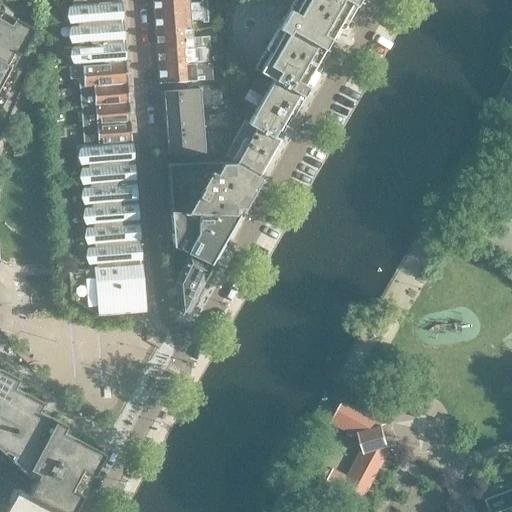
[(122,21),(121,1),(120,0),(72,0),(74,24),(122,21)]
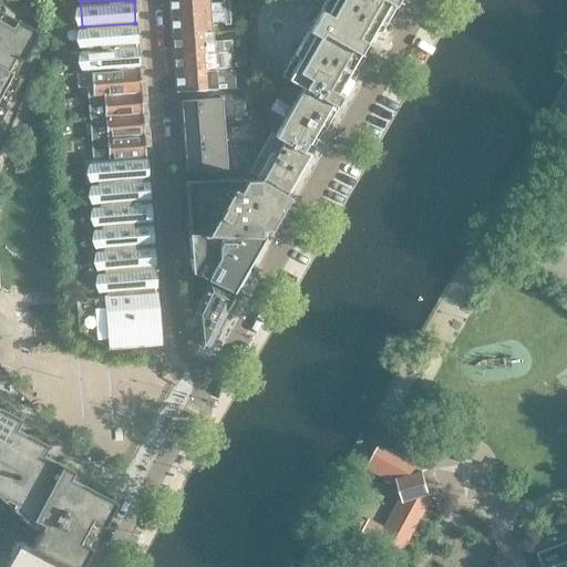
[(228,12),(228,2),(224,3),(223,2),(209,3),(208,0),(168,0),(171,16),(228,12)]
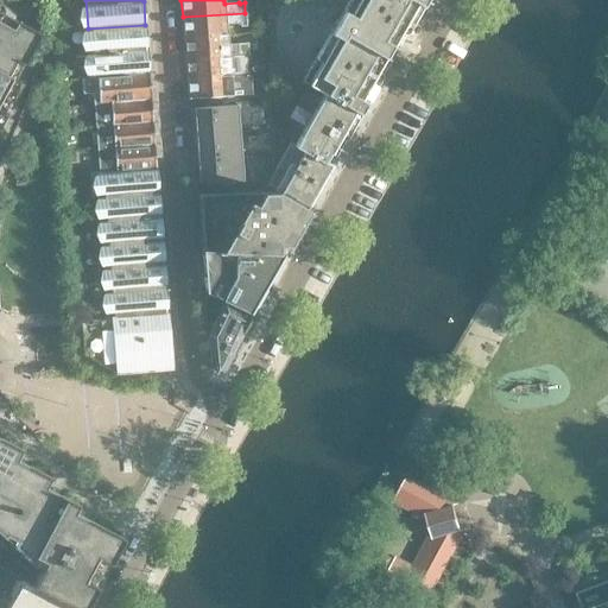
[(398,48),(425,0),(347,0),(301,82),(324,94),(360,115),(391,62),(385,58),(392,45),(398,48)]
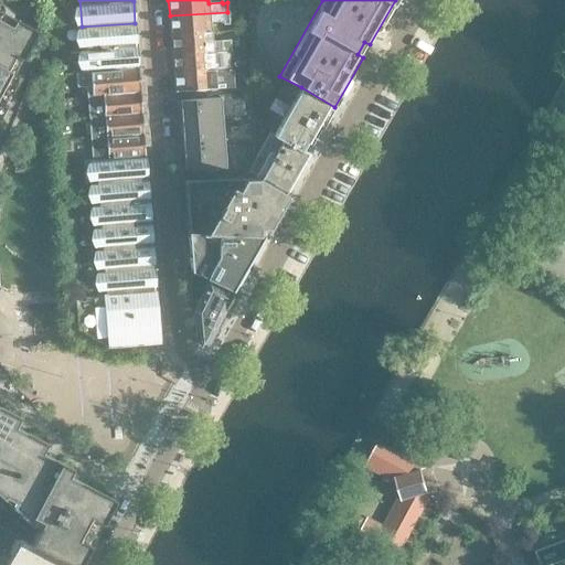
[(21,60),(36,32),(36,31),(33,29),(0,11),(0,66),(7,71),(13,74),(20,60),(21,60)]
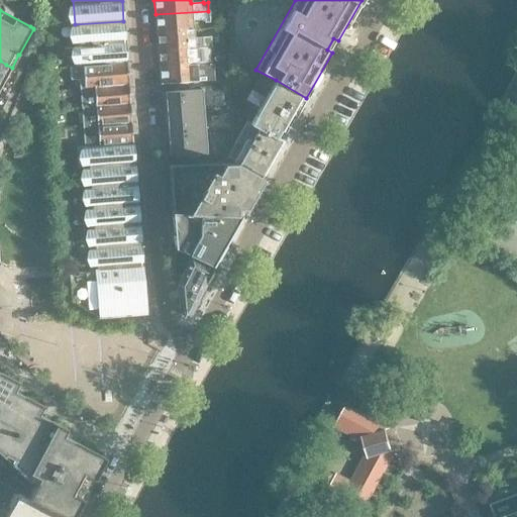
[(193,21),(204,20),(204,21),(209,21),(208,11),(156,14),(157,31),(193,29),(193,21)]
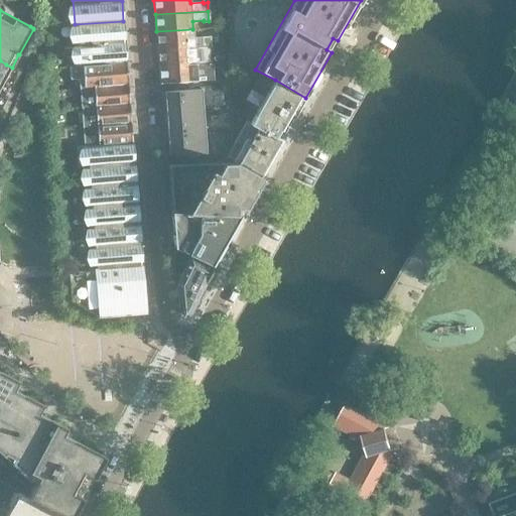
[(54,26),(53,17),(45,18),(46,27),(54,26)]
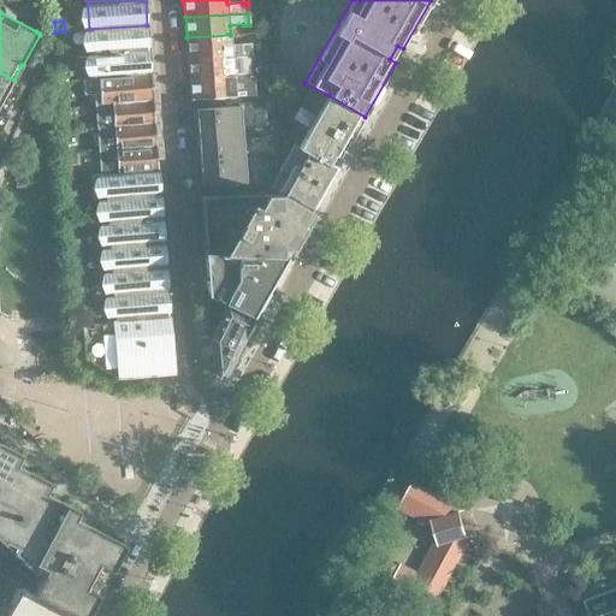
[(149,49),(147,25),(89,29),(92,53),(149,49)]
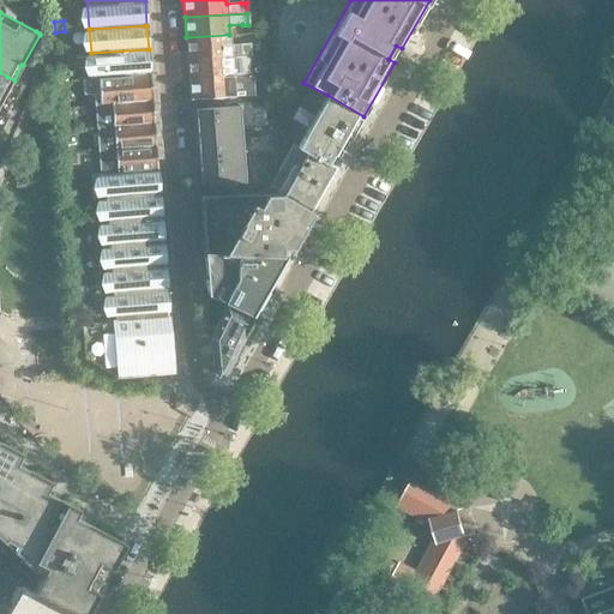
[(251,54),(250,44),(245,44),(230,46),(229,35),(186,37),(187,58),(251,54)]
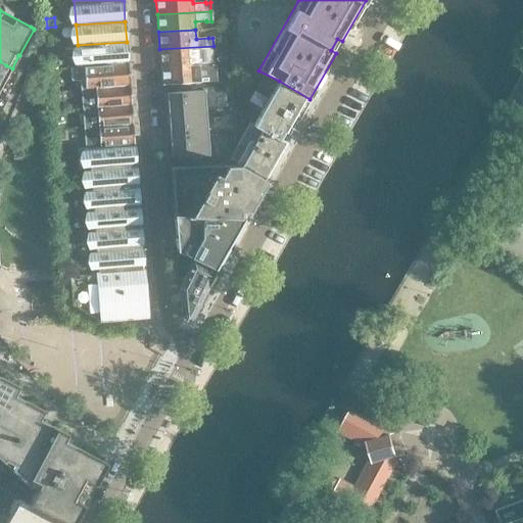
[(57,55),(55,38),(48,39),(49,56),(57,55)]
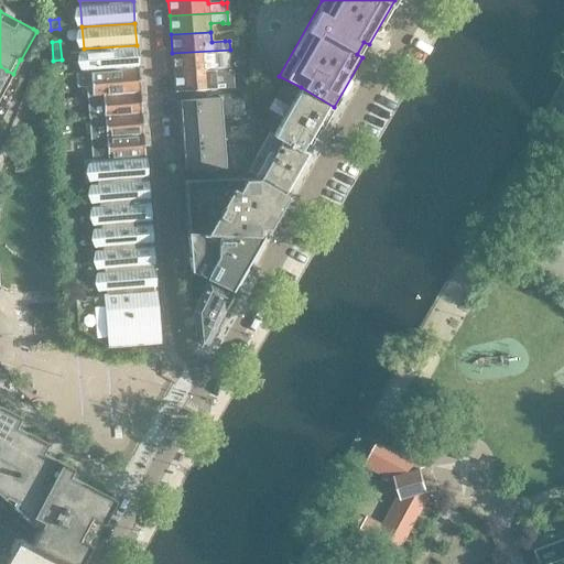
[(138,67),(137,45),(84,49),(85,71),(138,67)]
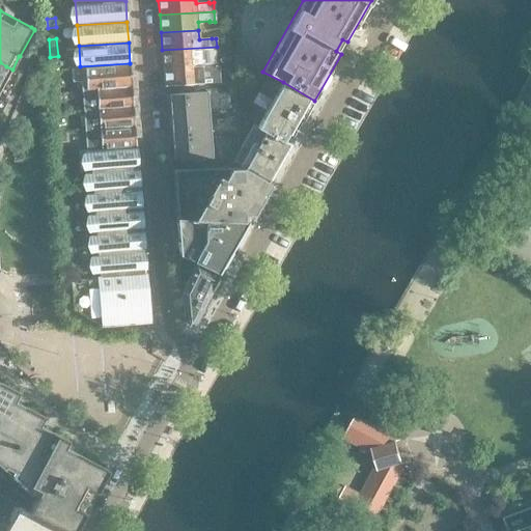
[(201,65),(200,57),(218,56),(217,47),(162,50),(164,67),(201,65)]
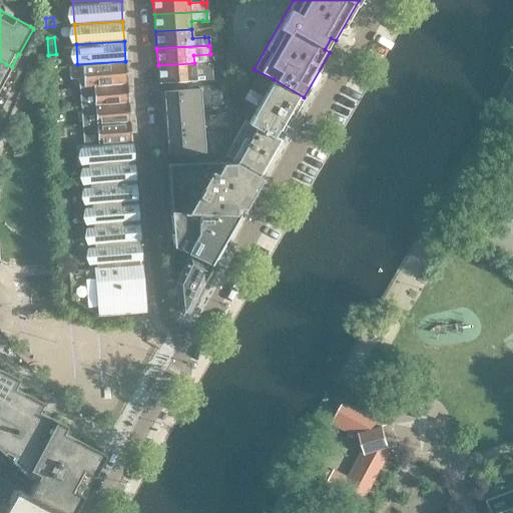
[(18,70),(12,67),(6,64),(0,60),(0,92),(4,94),(8,85),(9,86),(18,70)]
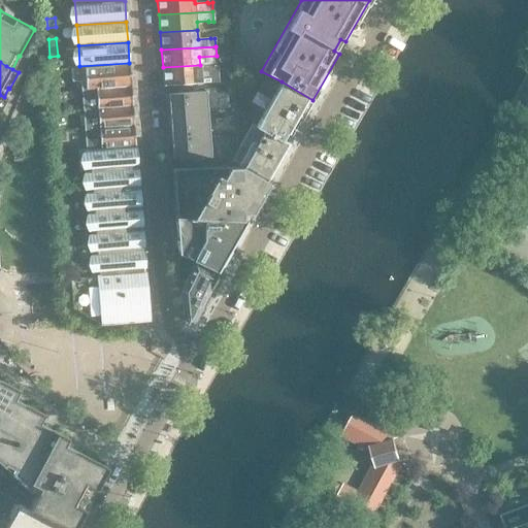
[(131,84),(129,63),(79,66),(81,87),(131,84)]
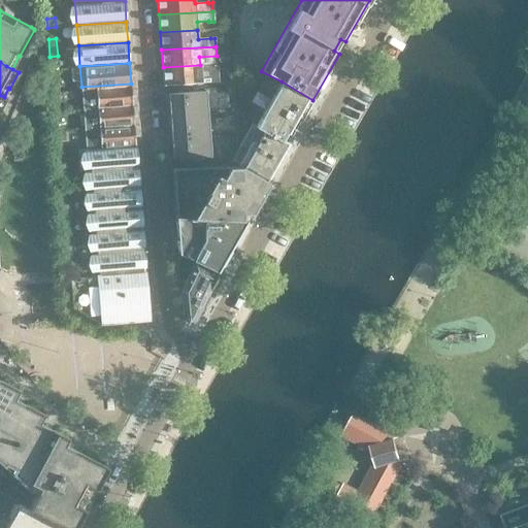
[(217,65),(200,65),(163,67),(164,86),(218,81),(217,65)]
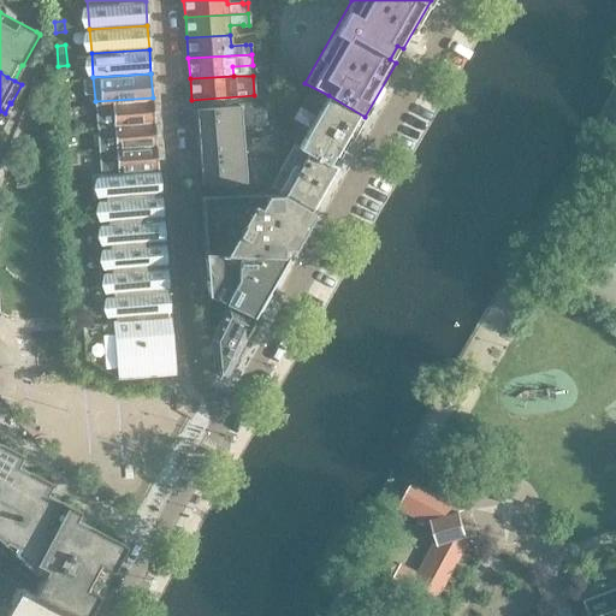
[(341,159),(348,146),(365,117),(329,95),(300,146),(294,144),(270,188),(280,194),(283,194),(311,212),(336,167),(330,164),(335,155),(341,159)]
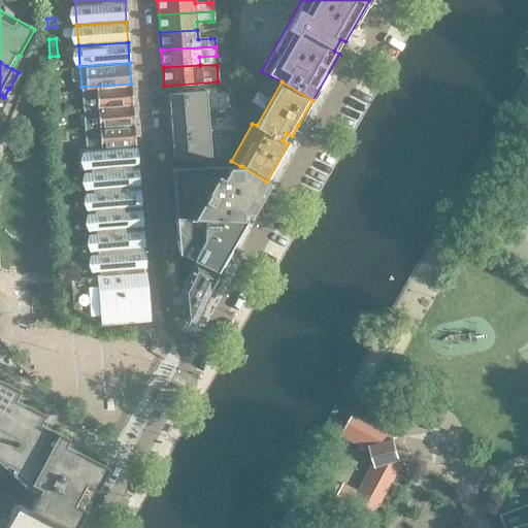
[(132,104),(131,84),(81,87),(83,108),(132,104)]
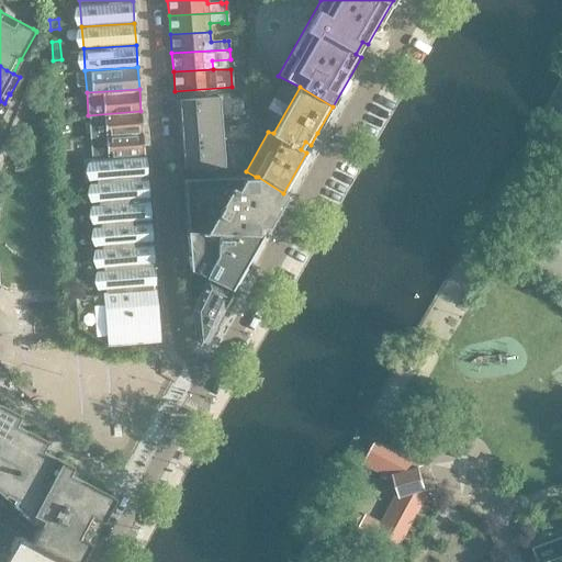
[(221,120),(220,97),(176,100),(177,124),(221,120)]
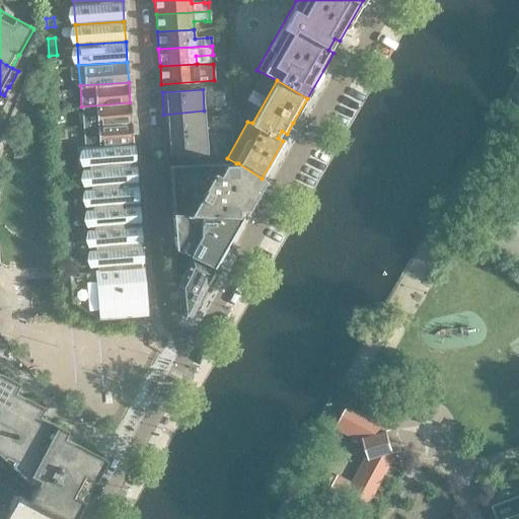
[(132,123),(130,102),(81,106),(83,127),(132,123)]
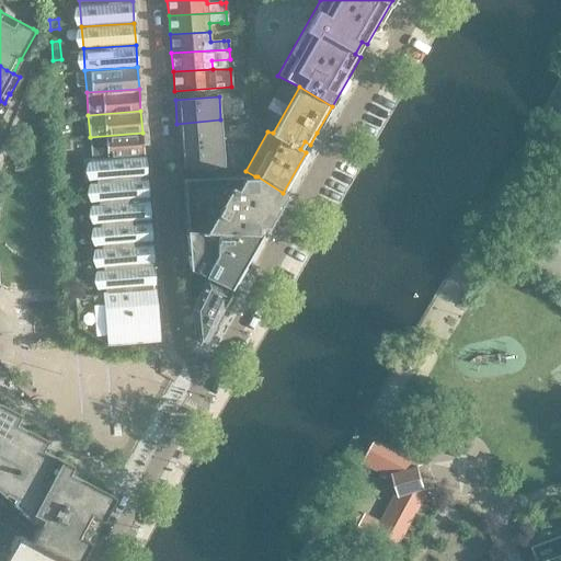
[(222,142),(220,119),(176,124),(179,146),(222,142)]
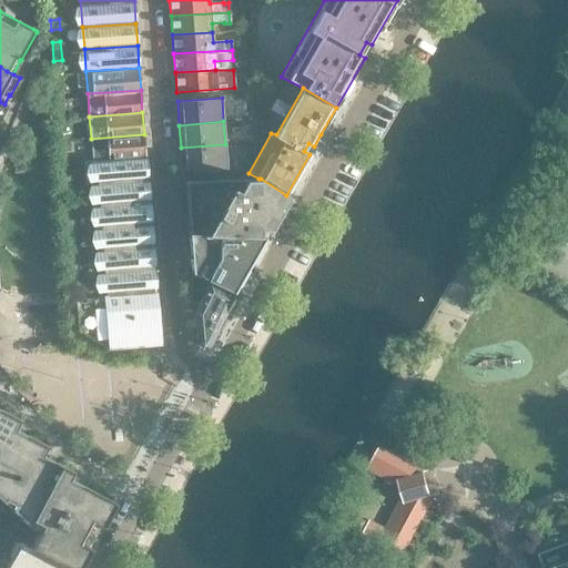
[(145,156),(144,134),(91,139),(92,161),(145,156)]
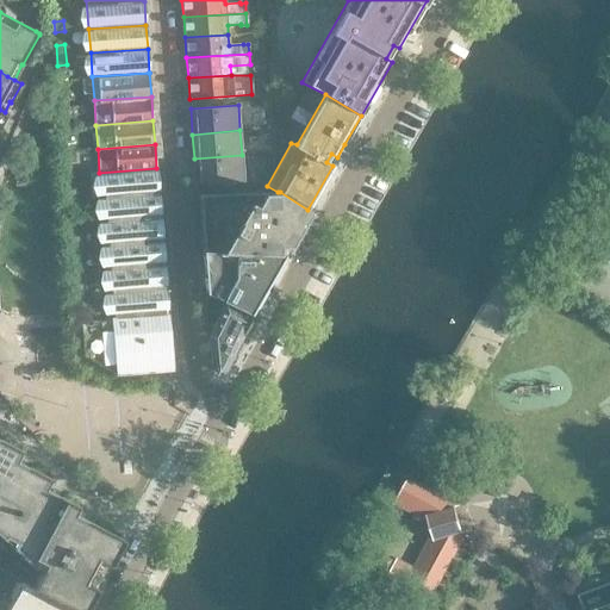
[(244,181),(242,155),(194,159),(197,185),(244,181)]
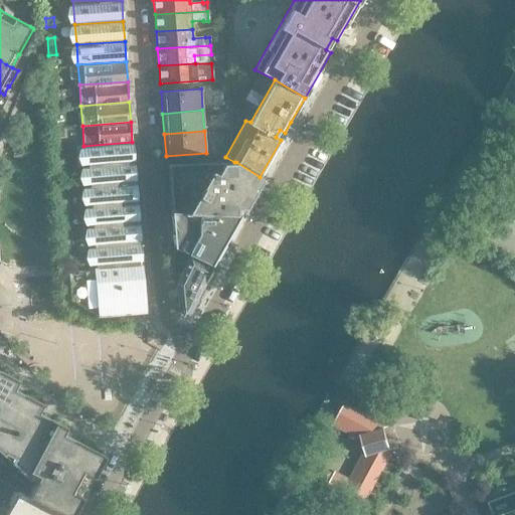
[(134,162),(133,142),(132,142),(83,146),(86,166),(134,162)]
